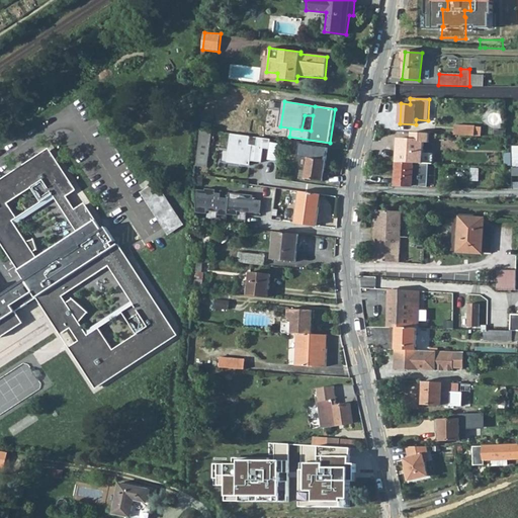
[(455,126),(455,135),(476,136),(476,127),(455,126)]
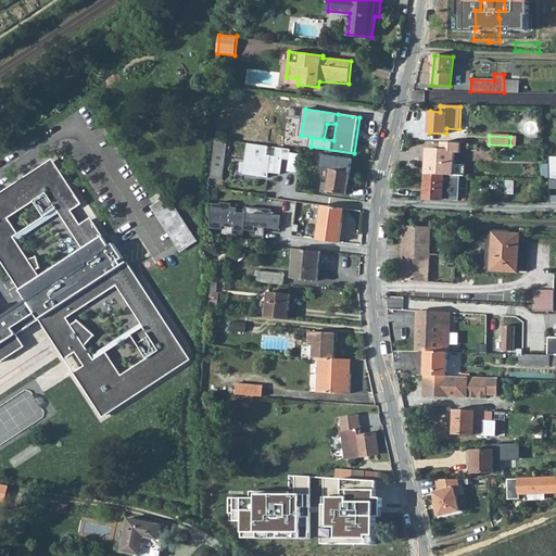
[(210,179),(223,180),(228,141),(215,139),(210,179)]
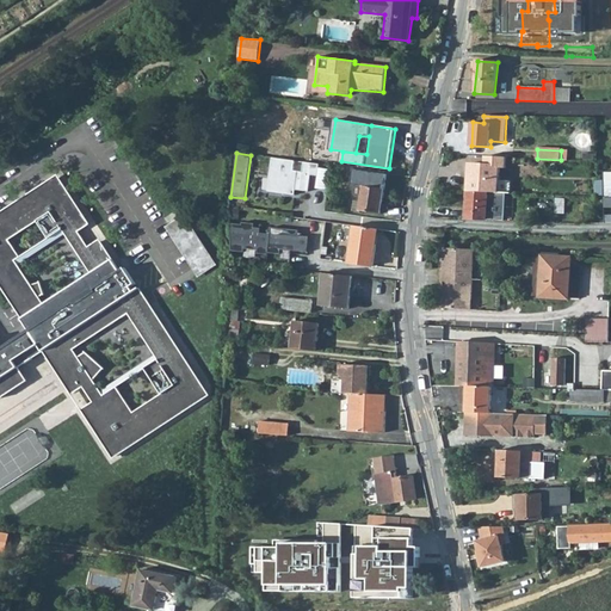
[(506,167),(507,156),(487,155),(486,165),(469,165),(469,178),(471,178),(470,191),(505,193),(508,193),(511,192),(511,180),(500,179),(500,167),(506,167)]
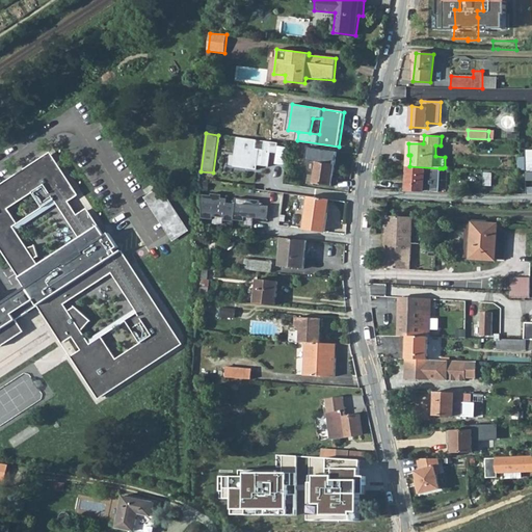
[(257,140),(237,137),(234,165),(257,169),(258,165),(269,166),(271,152),(277,153),(277,143),(265,141),(264,150),(256,148),(257,140)]
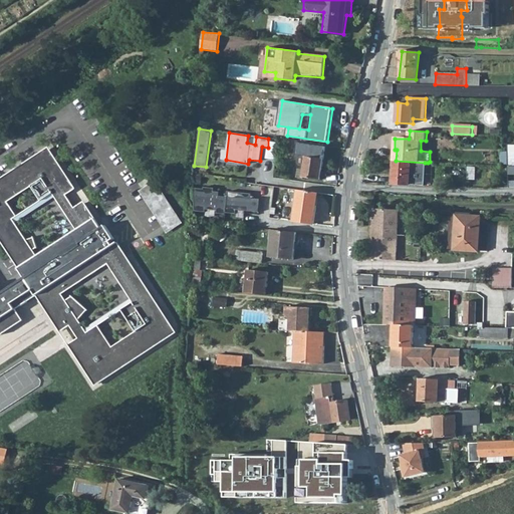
[(297,155),(307,157),(304,170),(304,177),(318,180),(320,169),(323,169),(326,147),(299,143),(297,155)]
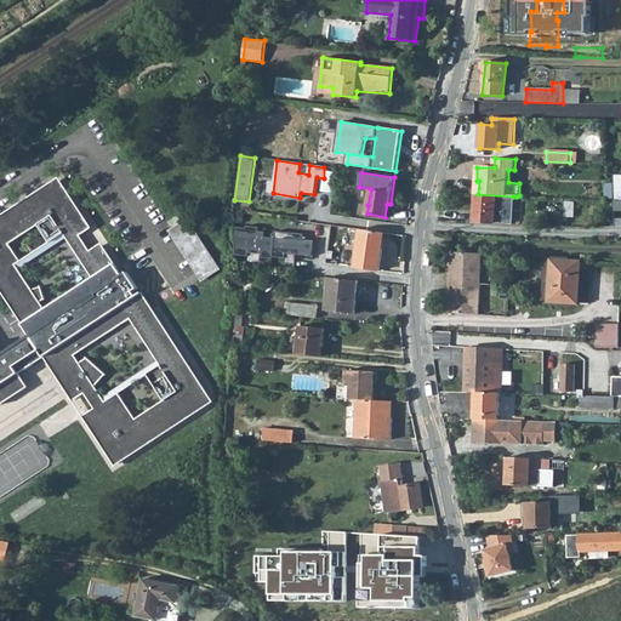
[(0,402),(23,387),(17,376),(49,355),(77,399),(85,394),(95,410),(86,415),(106,445),(104,446),(117,465),(135,453),(132,450),(210,398),(146,302),(141,305),(137,298),(142,295),(127,274),(120,279),(98,248),(90,254),(79,238),(87,232),(55,183),(28,201),(30,205),(0,224),(0,284),(34,337),(1,359),(0,357),(0,355),(1,355),(0,354),(0,402)]
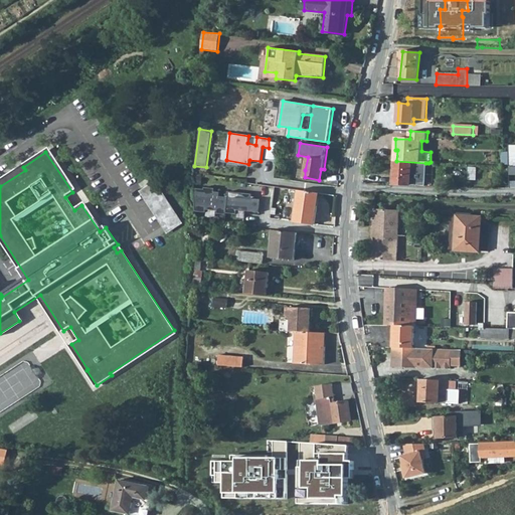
[(425,163),(396,161),(393,161),(392,184),(425,186),(425,163)]
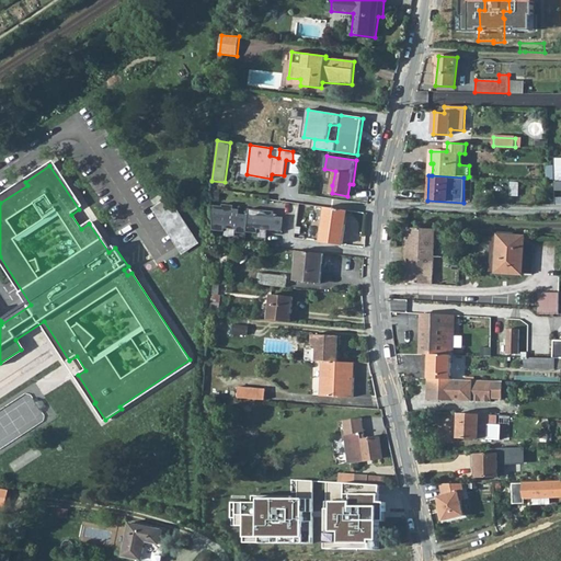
[(183,254),(202,242),(172,195),(153,206),(183,254)]
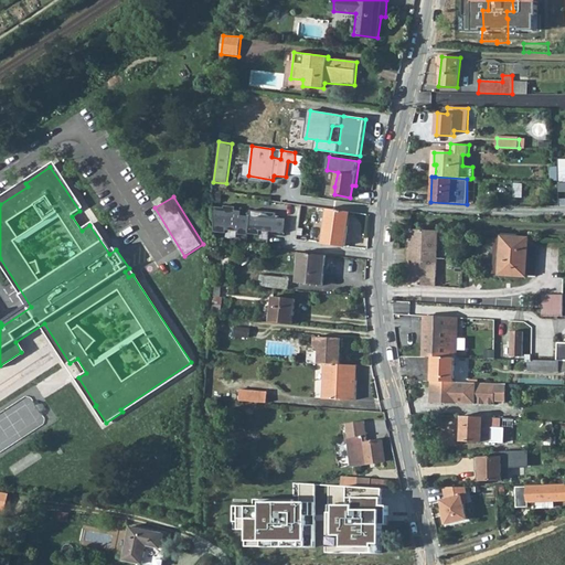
[(213,205),(213,231),(225,233),(225,230),(238,231),(237,234),(247,235),(247,234),(249,216),(241,215),(242,211),(235,211),(235,206),(224,205),(223,206),(213,205)]
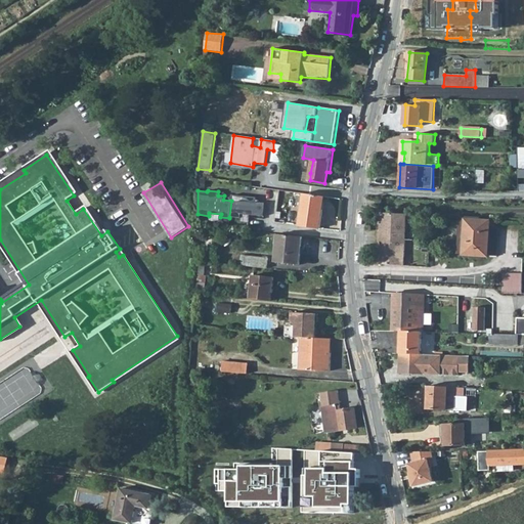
[(322,197),(304,193),(300,225),(321,228),(323,211),(321,210),(322,197)]
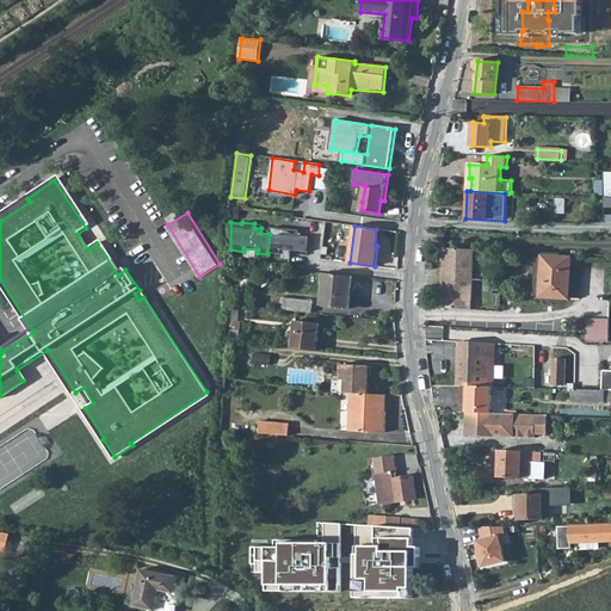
[(86,228),(78,234),(88,250),(97,244),(86,228)]
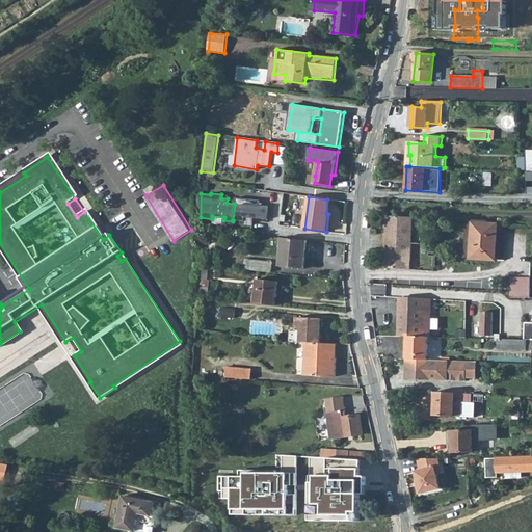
[(236,198),(235,204),(233,220),(244,221),(244,218),(267,221),(269,208),(260,207),(261,202),(236,198)]
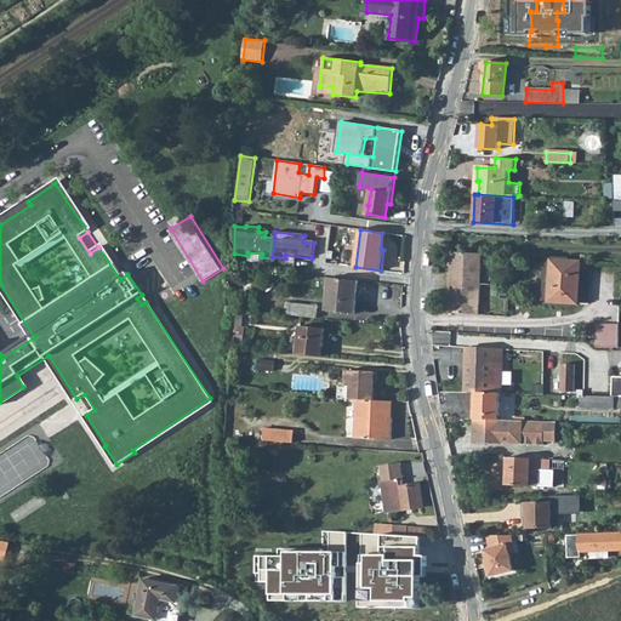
[(482,254),(453,252),(451,273),(449,273),(449,292),(450,292),(450,313),(479,314),(482,254)]
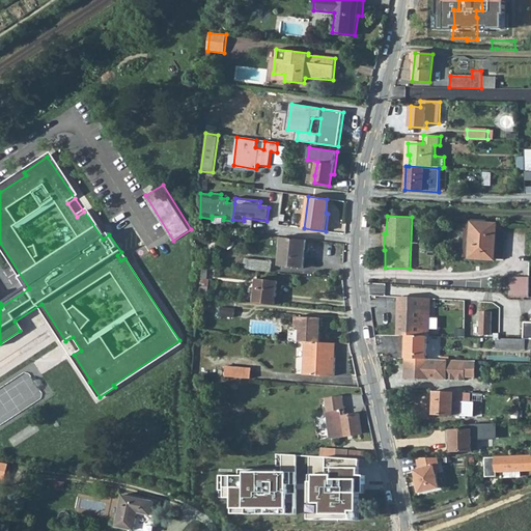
[(463,257),(470,257),(472,220),(466,219),(463,257)]
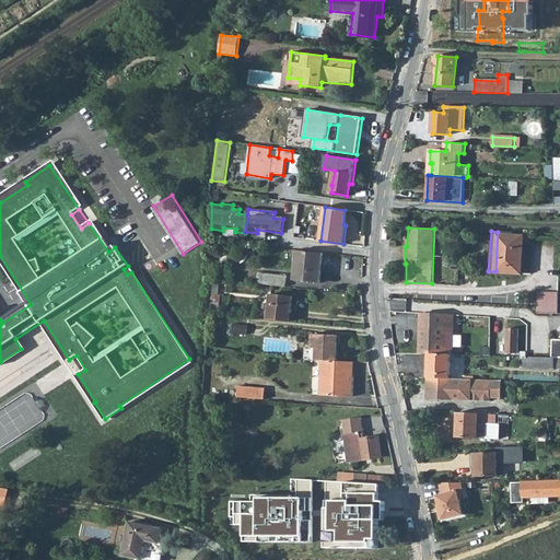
[(513,235),(514,233),(498,232),(496,271),(531,275),(533,243),(524,243),(524,236),(513,235)]
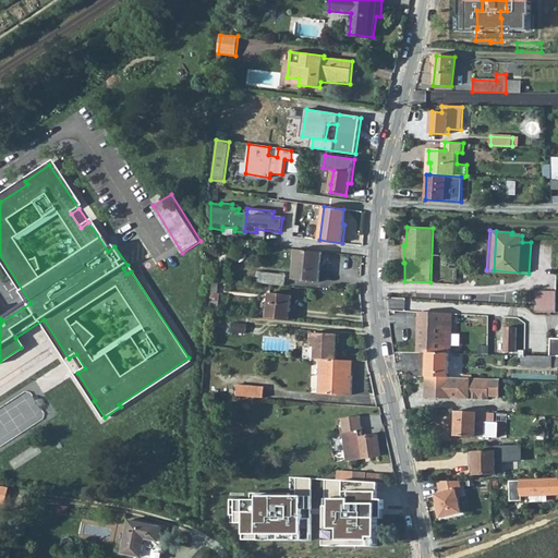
[(320,282),(323,252),(308,251),(284,249),(283,267),(296,269),(295,280),(320,282)]
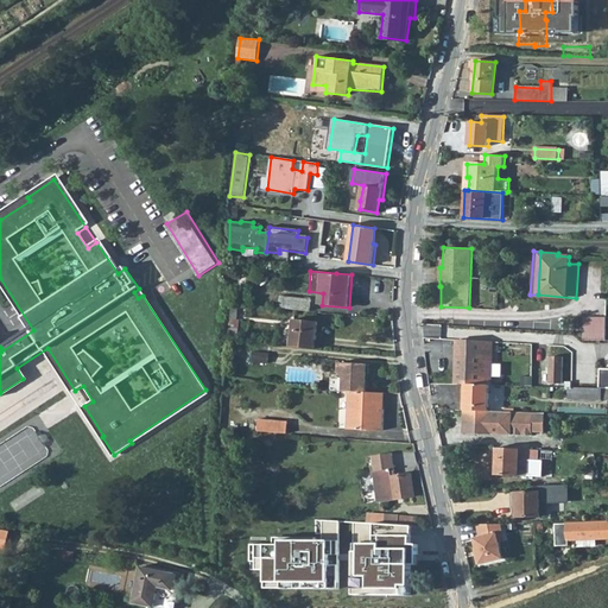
[(247,274),(234,273),(233,285),(246,287),(247,274)]
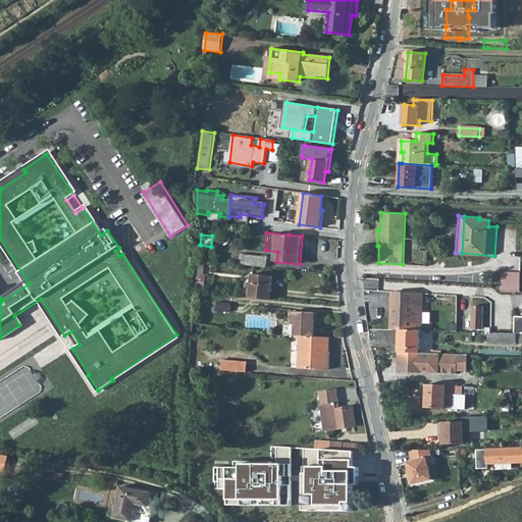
[(241,255),(240,264),(266,268),(267,257),(241,255)]
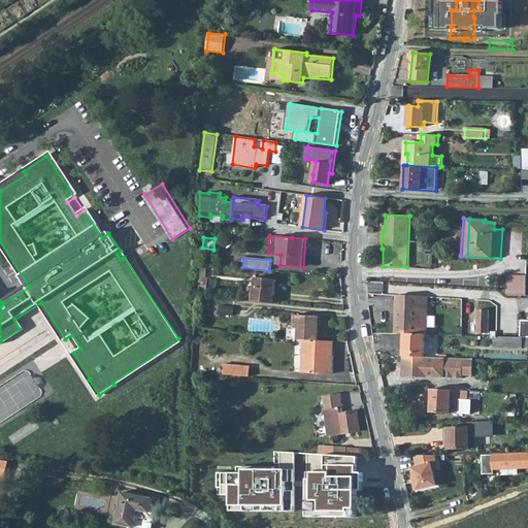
[(508,276),(507,289),(507,296),(526,295),(526,275),(508,276)]
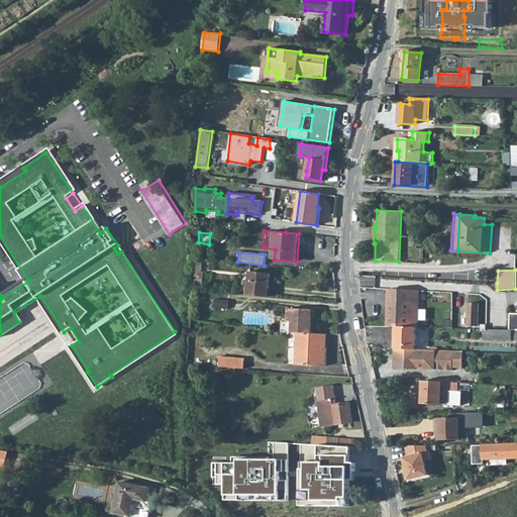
[(250,272),(248,296),(269,298),(271,274),(250,272)]
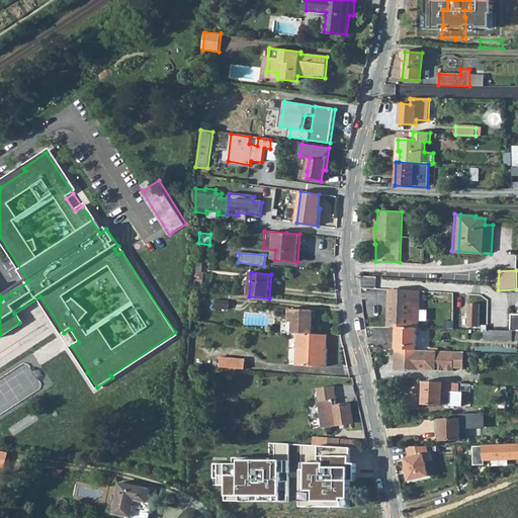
[(389,315),(389,327),(397,327),(417,328),(418,303),(415,303),(415,290),(389,289),(389,303),(387,303),(387,315),(389,315)]
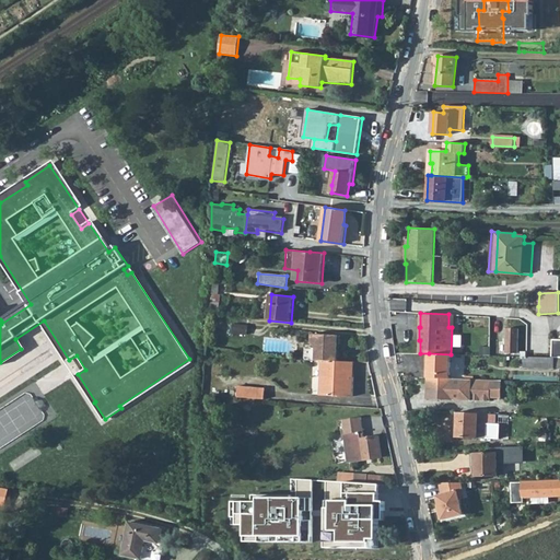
[(248,327),(233,325),(233,334),(247,335),(248,327)]
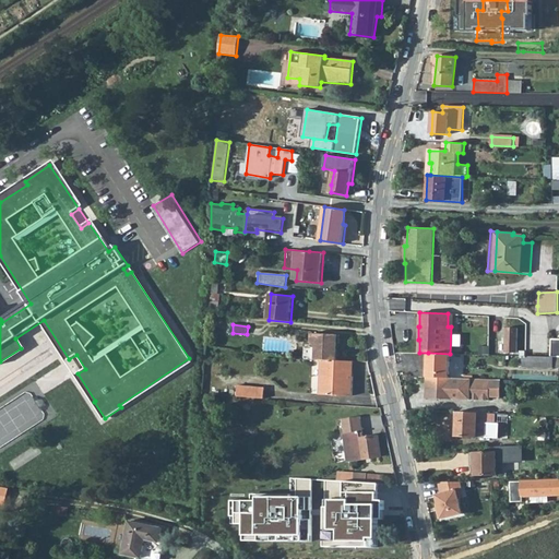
[(518,328),(506,328),(506,352),(516,352),(518,328)]
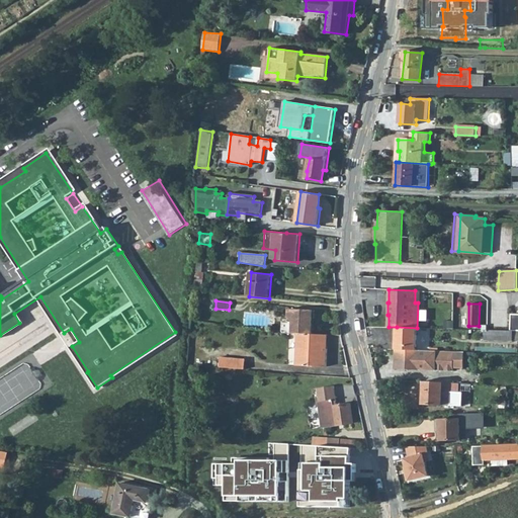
[(297,334),(313,335),(314,320),(317,320),(317,311),(289,310),(289,318),(293,324),(292,334),(297,334)]
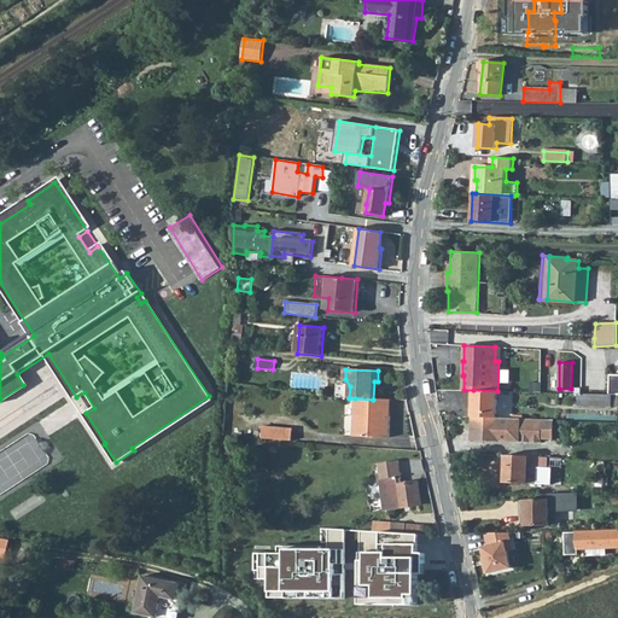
[(350,386),(345,379),(338,379),(338,398),(349,398),(350,386)]
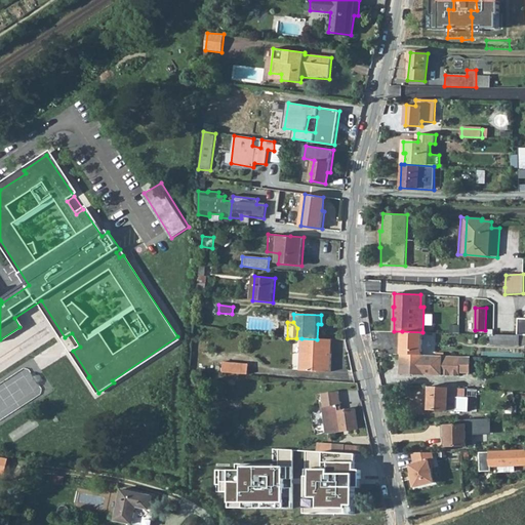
[(422,355),(422,332),(402,331),(401,354),(422,355)]
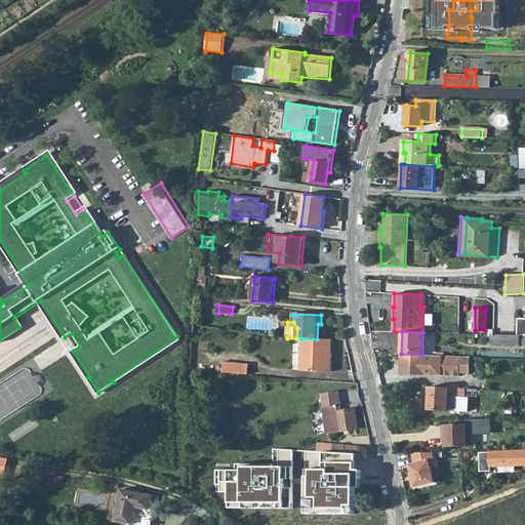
[(65,337),(73,351),(80,347),(72,333),(65,337)]
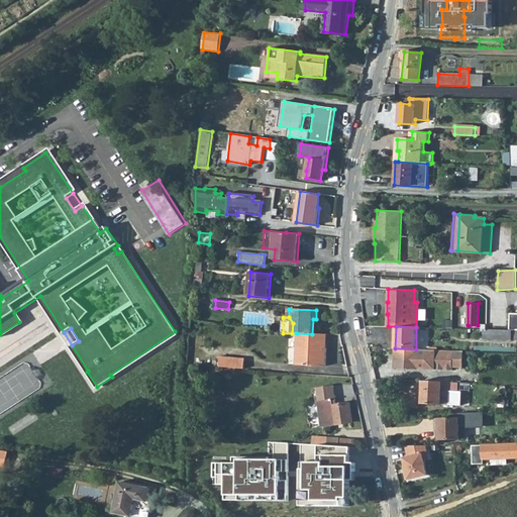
[(513,340),(513,329),(496,329),(484,329),(483,339),(513,340)]
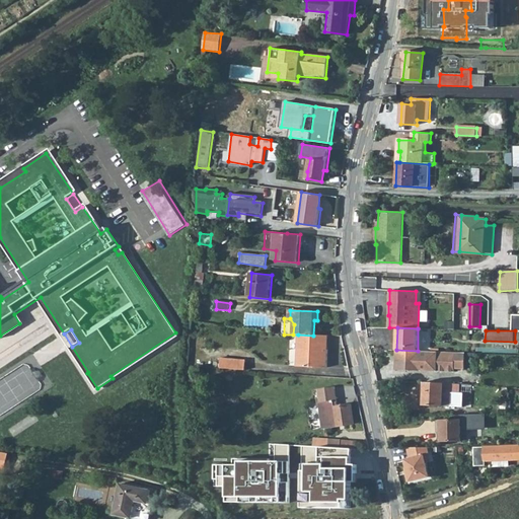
[(326,345),(326,337),(313,336),(298,335),(296,365),(326,368),(327,350),(324,350),(324,345),(326,345)]
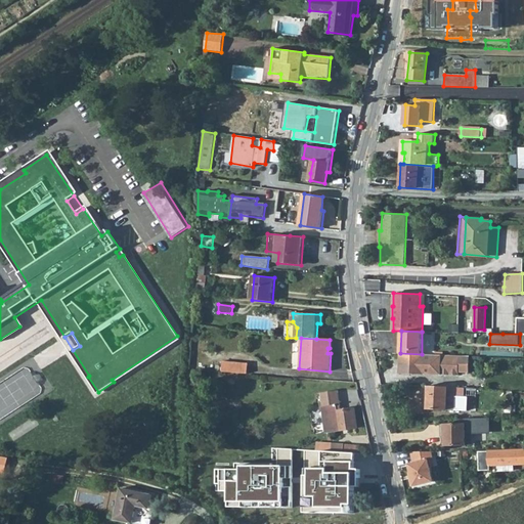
[(469,372),(470,355),(422,354),(400,353),(400,373),(459,375),(460,372),(469,372)]
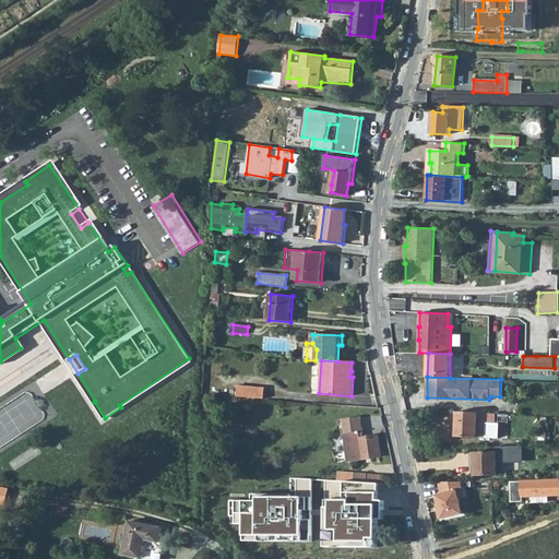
[(237,387),(236,397),(263,400),(264,388),(237,387)]
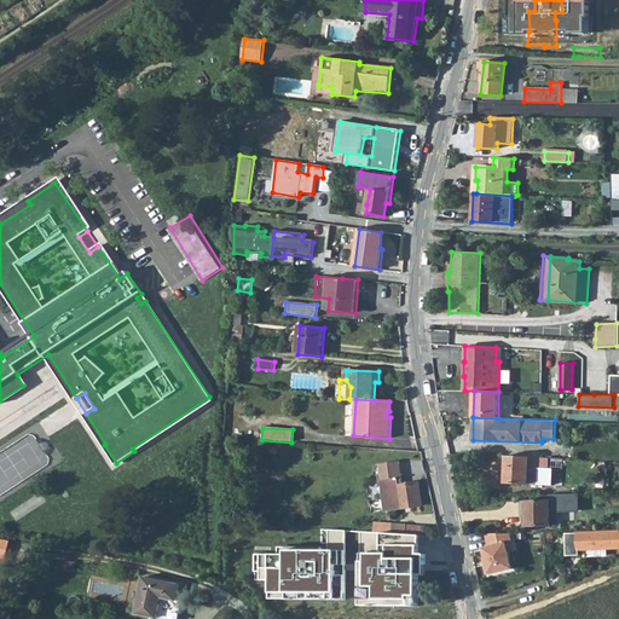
[(412,469),(426,468),(422,452),(410,451),(412,469)]
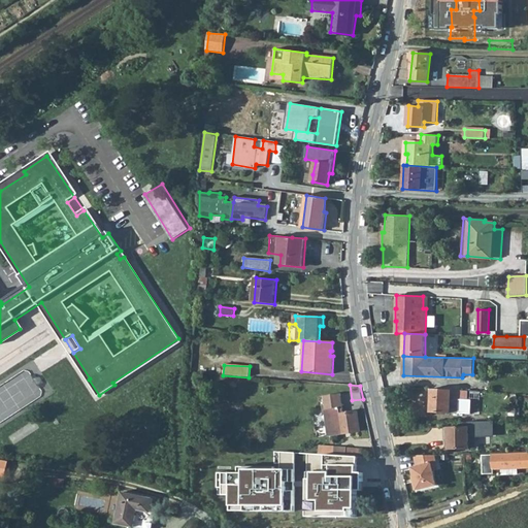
[(462,399),(468,399),(468,390),(451,389),(432,389),(431,411),(462,413),(462,399)]
